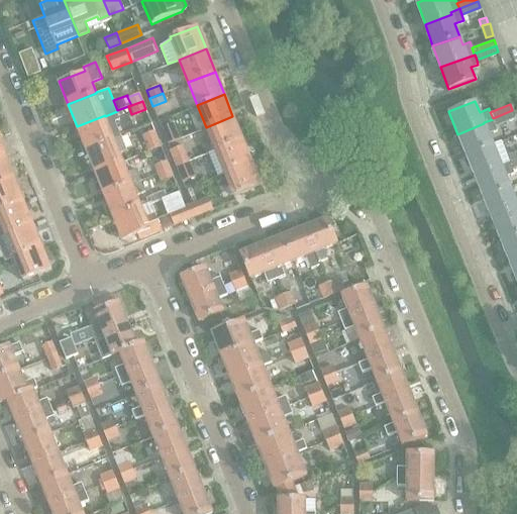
[(515,117),(512,110),(493,118),(493,119),(495,125),(515,117)]
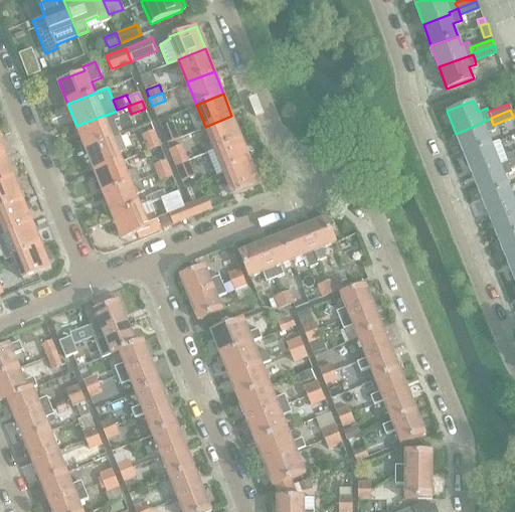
[(108,123),(105,116),(105,115),(76,126),(86,149),(120,135),(115,121),(108,123)]
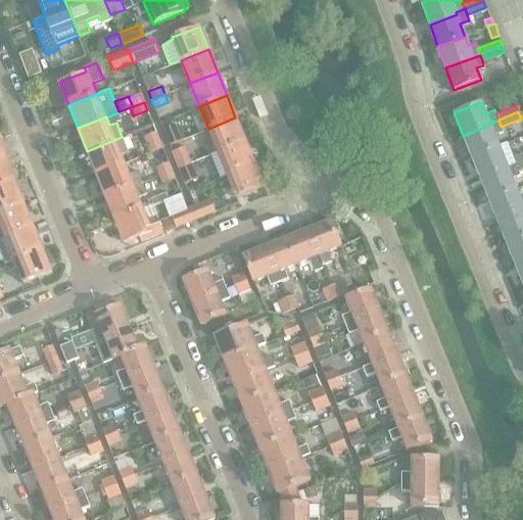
[(208,129),(217,151),(244,141),(235,117),(208,129)]
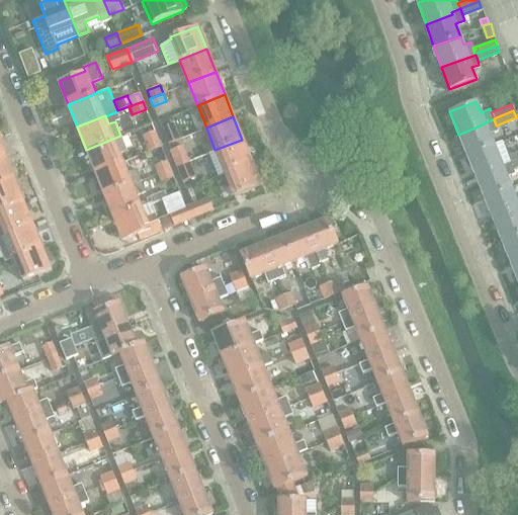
[(167,143),(179,139),(172,121),(161,126),(167,143)]
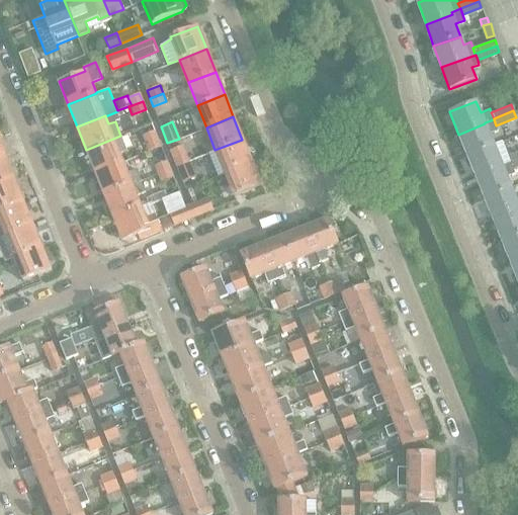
[(485,123),(458,135),(467,156),(494,145),(485,123)]
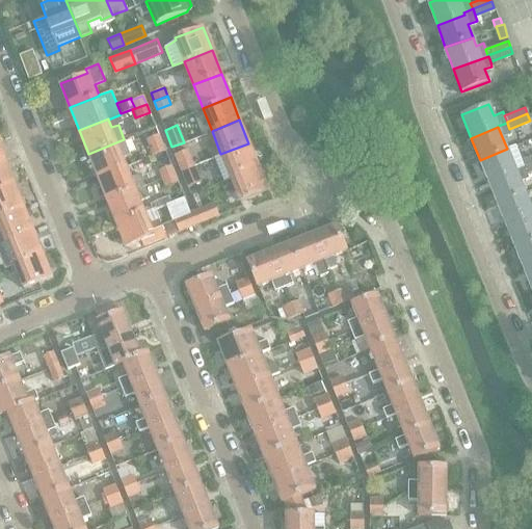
[(164,150),(158,133),(145,137),(153,155),(164,150)]
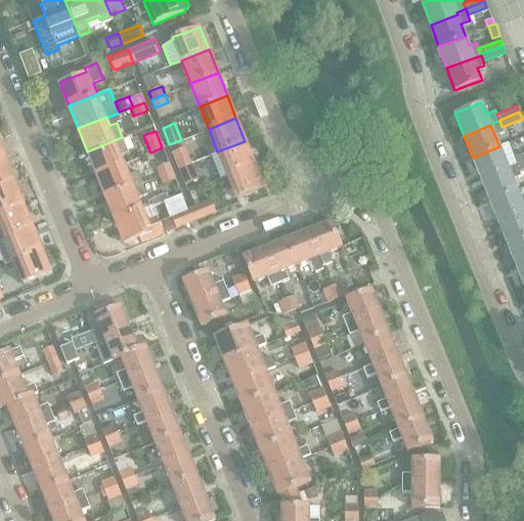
[(128,153),(122,137),(87,152),(96,174),(124,163),(121,155),(128,153)]
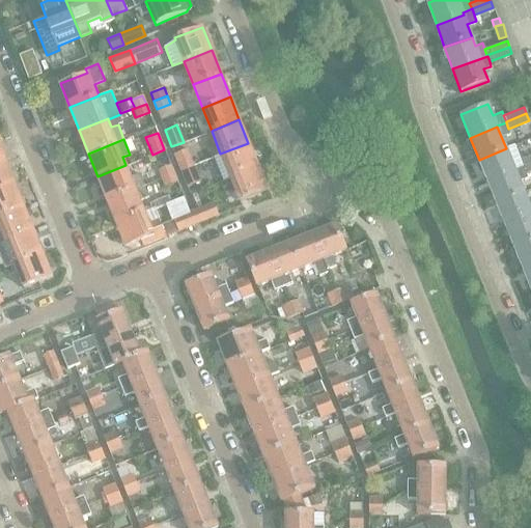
[(223,179),(229,177),(257,166),(248,143),(220,154),(214,157),(223,179)]
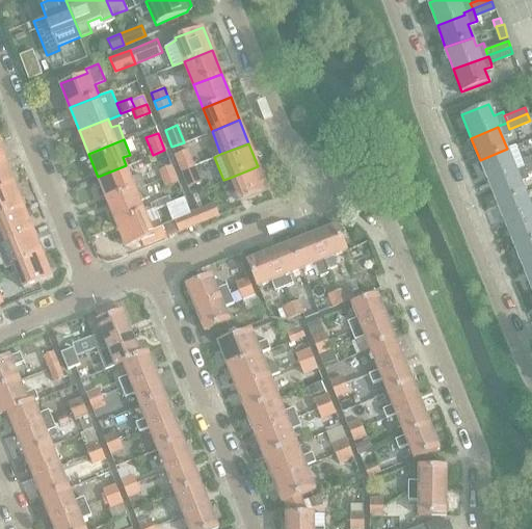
[(175,153),(181,170),(195,164),(188,148),(175,153)]
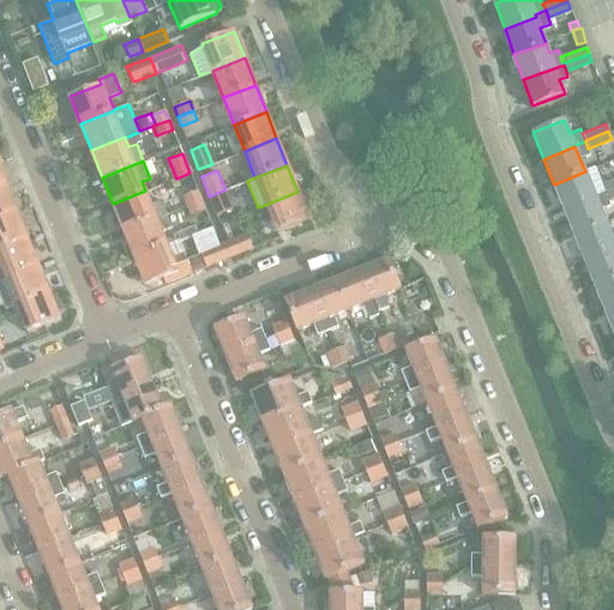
[(585,171),(554,185),(564,210),(595,198),(595,197),(593,189),(585,171)]
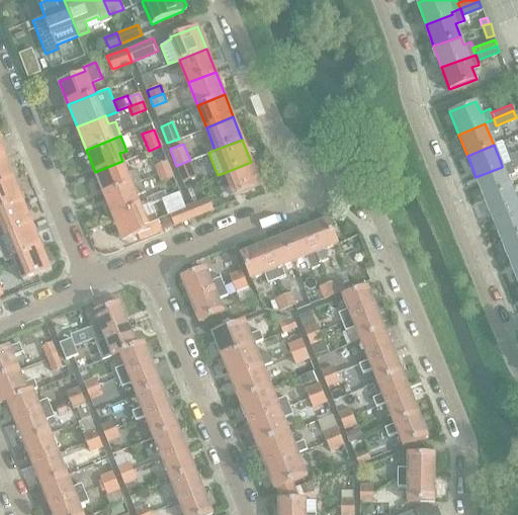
[(517,152),(511,156),(508,156),(511,162),(513,161),(517,159),(517,152)]
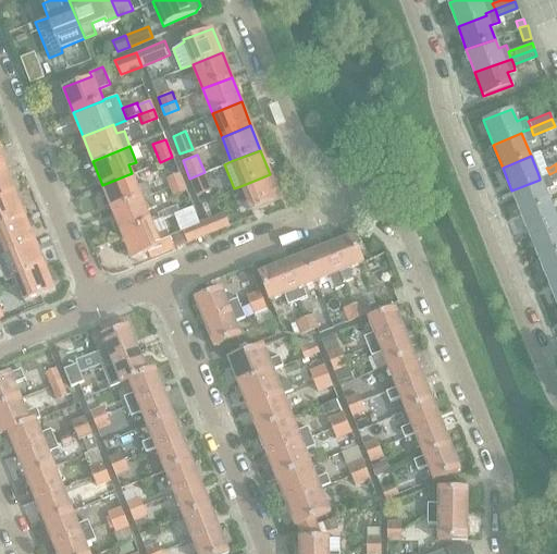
[(0,197),(15,192),(5,168),(0,170),(0,197)]
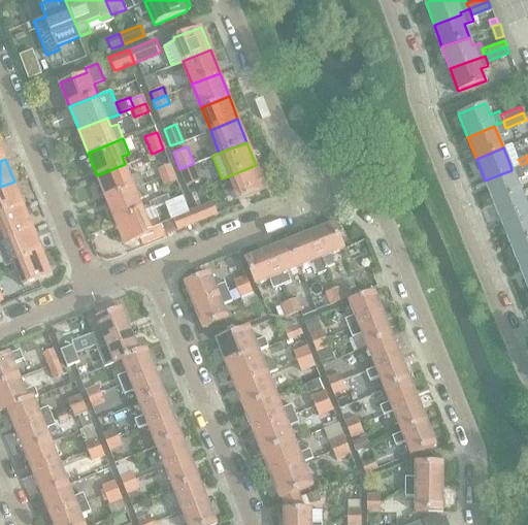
[(157,167),(160,176),(172,172),(169,163),(157,167)]
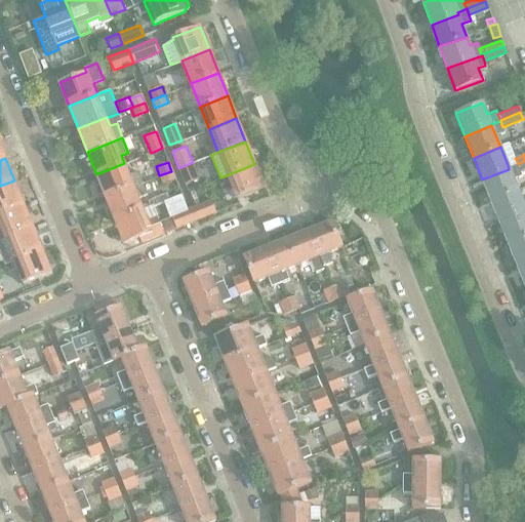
[(199,179),(193,162),(178,168),(186,185),(199,179)]
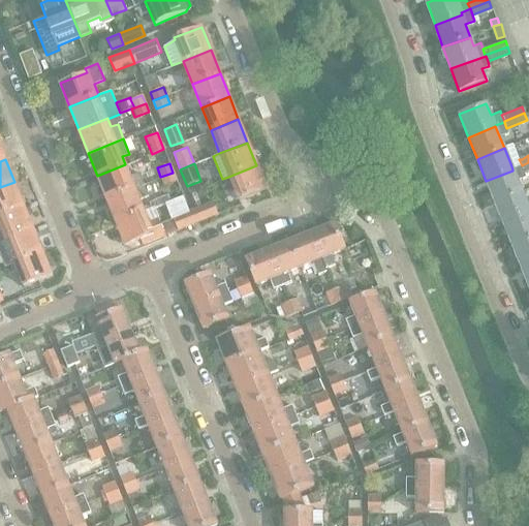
[(129,176),(125,164),(97,176),(106,199),(144,184),(139,172),(129,176)]
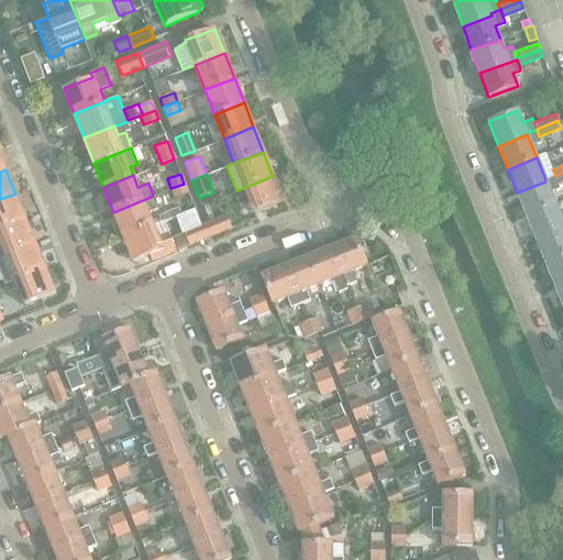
[(283,201),(273,176),(243,188),(253,212),(283,201)]
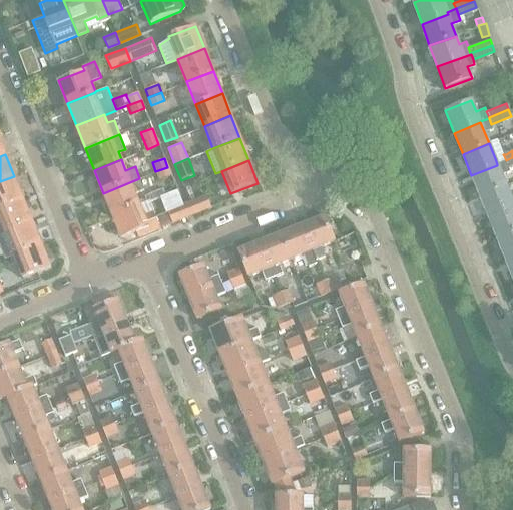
[(497,165),(471,175),(480,196),(506,186),(501,174),(510,170),(508,166),(506,160),(497,164),(497,165)]
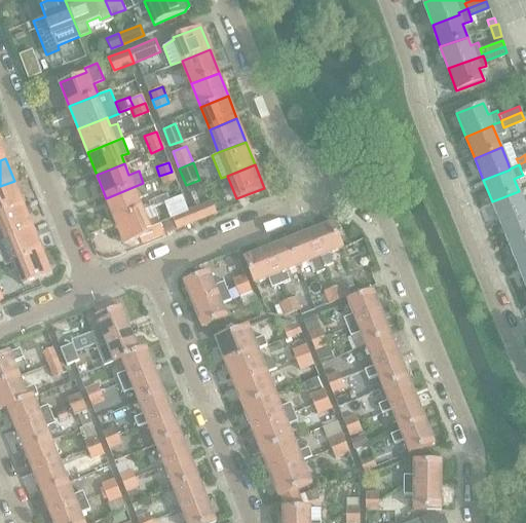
[(175,179),(172,172),(159,176),(162,184),(175,179)]
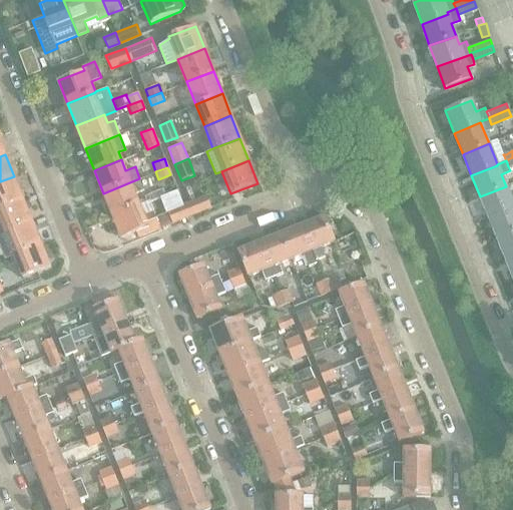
[(0,207),(23,199),(14,176),(0,181),(0,207)]
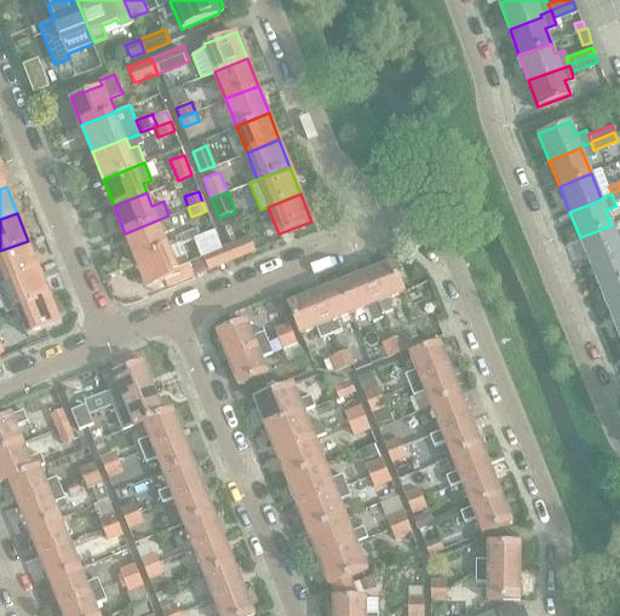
[(174,229),(168,216),(125,234),(136,260),(168,247),(162,234),(174,229)]
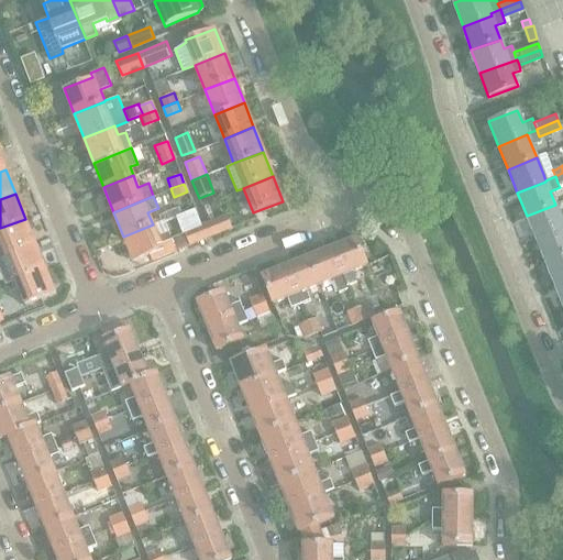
[(208,204),(205,205),(209,217),(213,216),(208,204)]
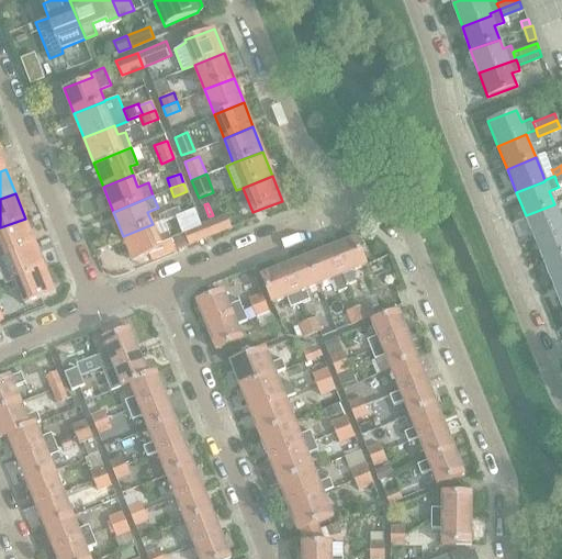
[(554,204),(526,215),(535,238),(561,227),(561,213),(559,215),(554,204)]
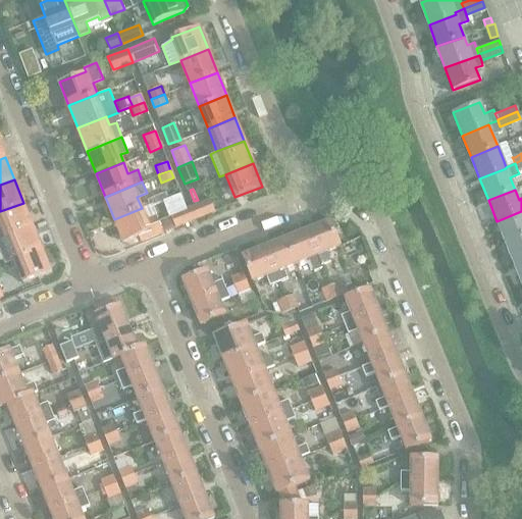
[(165,191),(147,198),(150,205),(153,204),(163,200),(168,198),(165,191)]
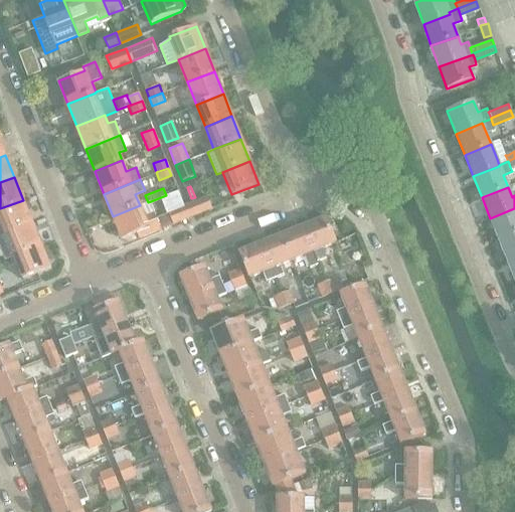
[(195,214),(211,208),(206,196),(190,202),(195,214)]
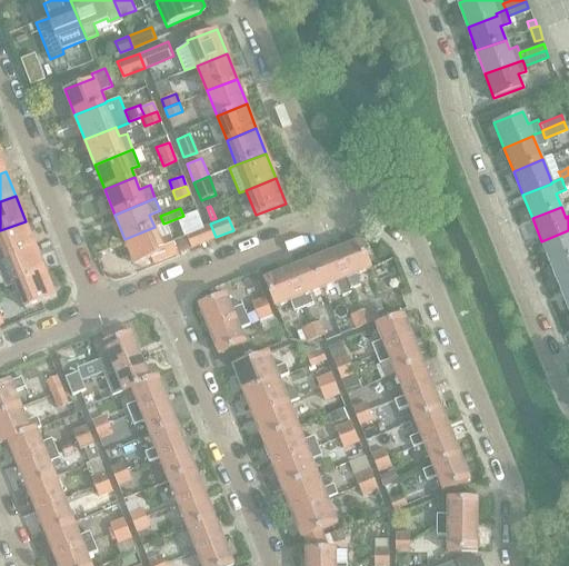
[(0,230),(0,244),(6,257),(6,258),(36,246),(26,221),(0,230)]
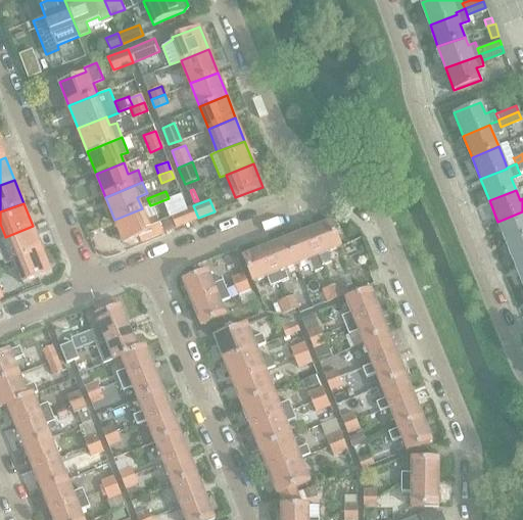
[(146,219),(142,208),(114,220),(124,243),(139,237),(141,242),(163,233),(156,215),(146,219)]
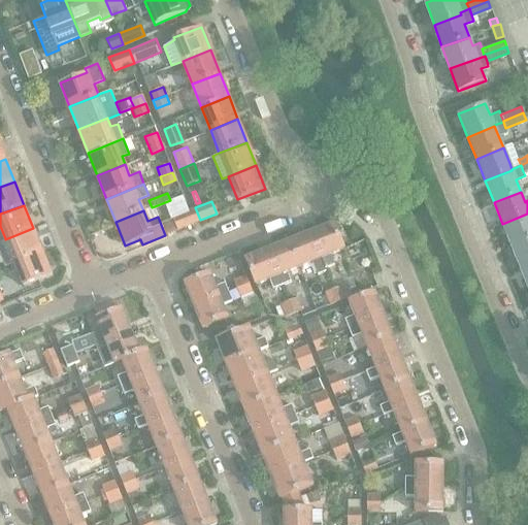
[(177,229),(193,223),(188,210),(172,217),(177,229)]
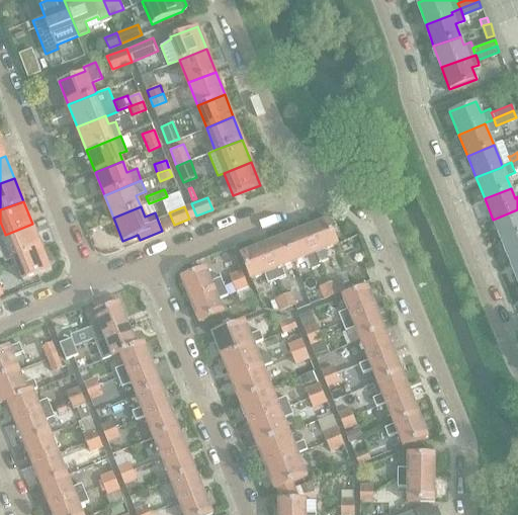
[(517,209),(493,220),(502,242),(517,235),(517,209)]
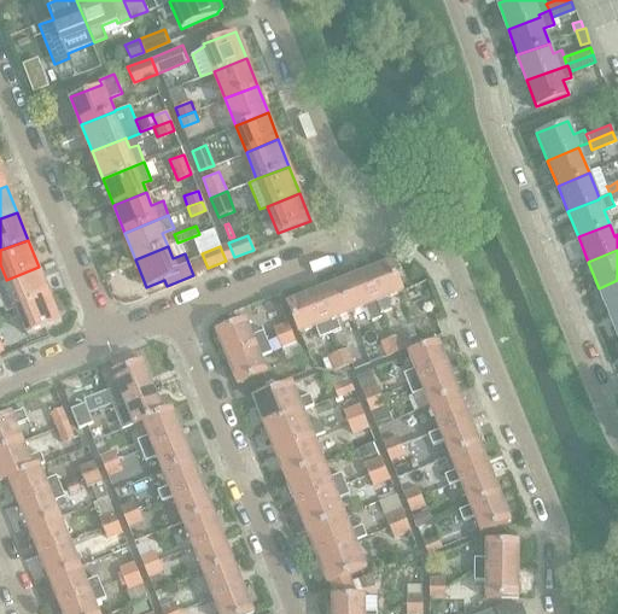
[(391,262),(365,272),(375,300),(379,309),(390,304),(386,297),(402,291),(391,262)]
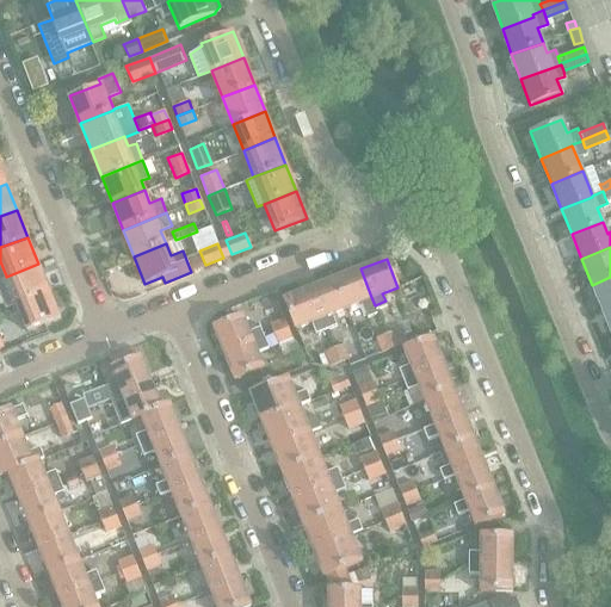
[(0,286),(8,307),(17,304),(17,303),(49,290),(38,264),(6,277),(6,276),(0,278),(0,286)]
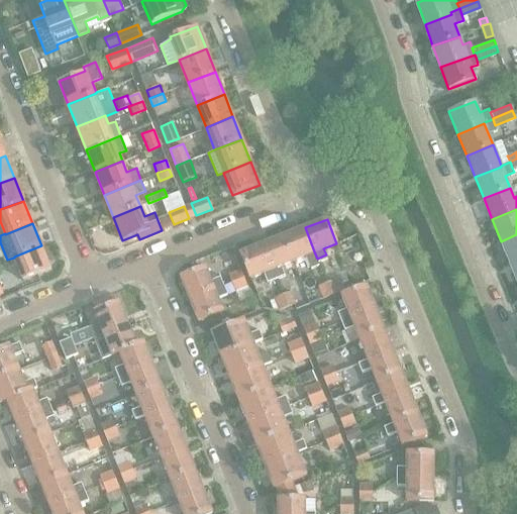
[(305,227),(284,236),(293,260),(314,251),(305,227)]
